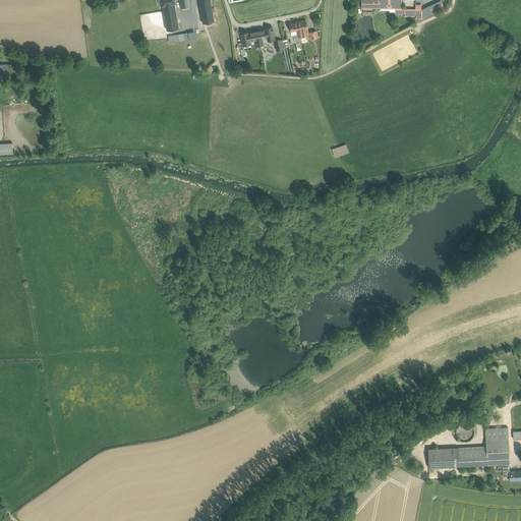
[(210,0),(197,0),(203,22),(214,21),(210,0)]
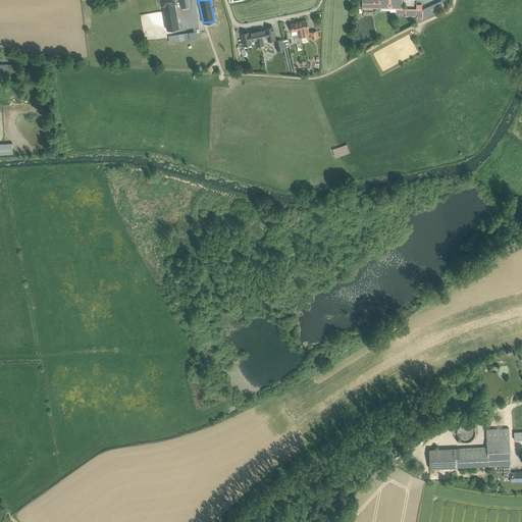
[(396,0),(396,5),(396,13),(406,13),(406,9),(402,9),(402,0),(396,0)]
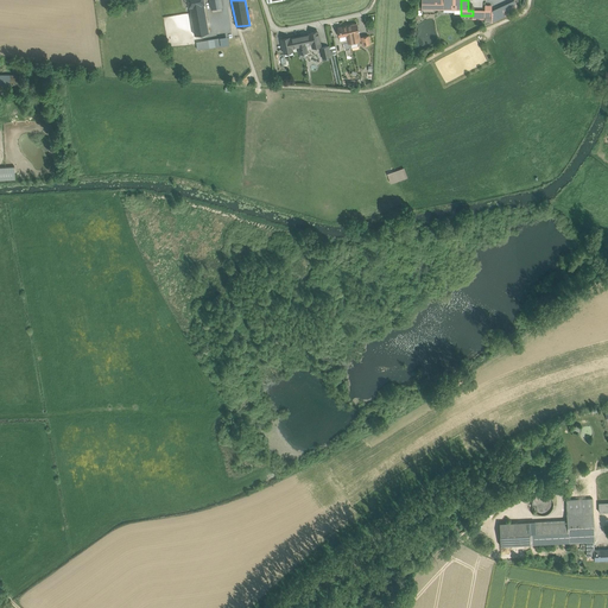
[(514,0),(513,0),(495,10),(500,19),(519,10),(514,0)]
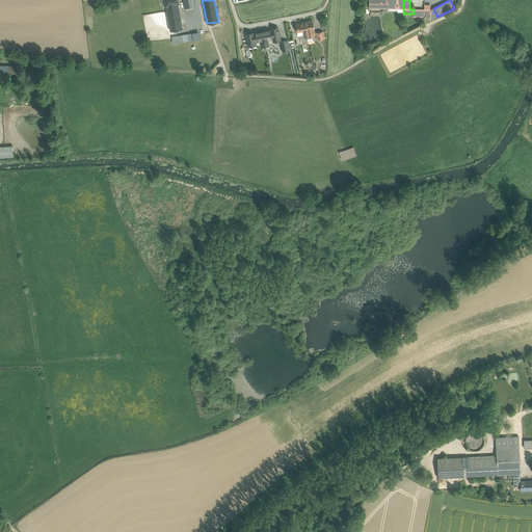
[(167,11),(179,9),(178,3),(165,5),(167,11)]
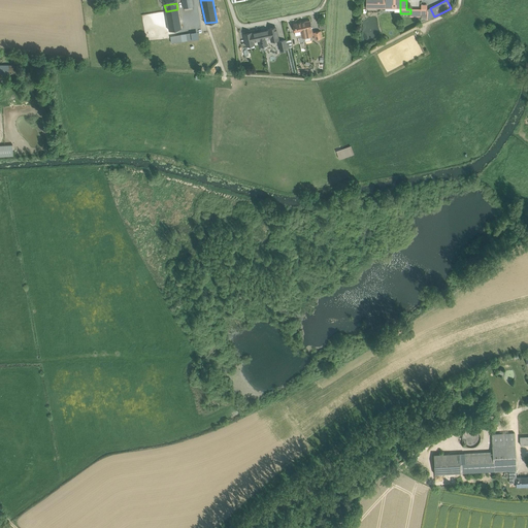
[(177,9),(166,11),(169,30),(182,28),(177,9)]
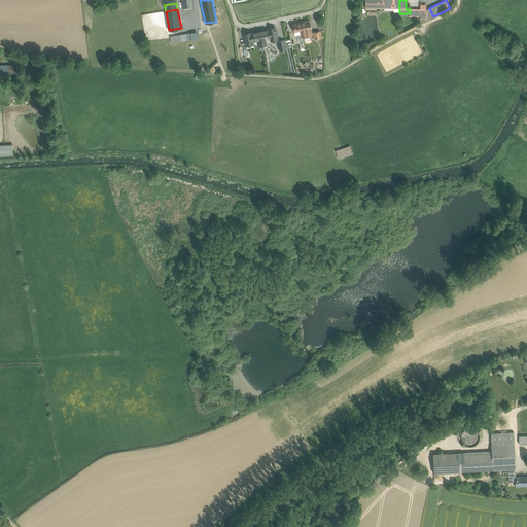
[(309,20),(301,22),(304,37),(312,35),(309,20)]
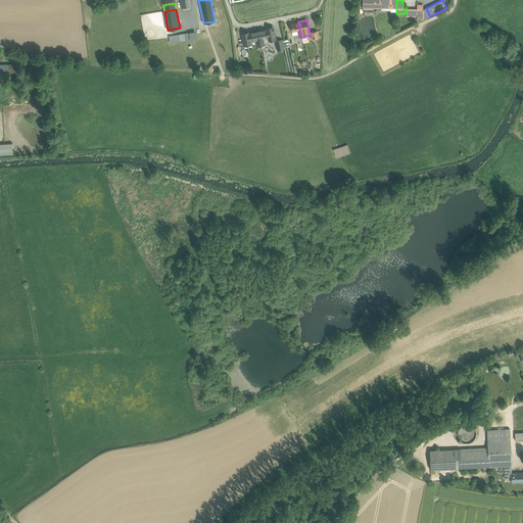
[(298,21),(290,24),(291,32),(292,32),(292,35),(297,34),(298,37),(301,37),(298,21)]
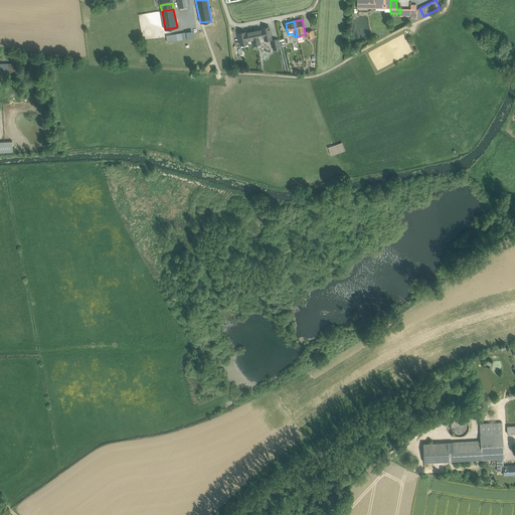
[(262,28),(253,30),(258,44),(261,44),(260,41),(272,38),(269,26),(262,28)]
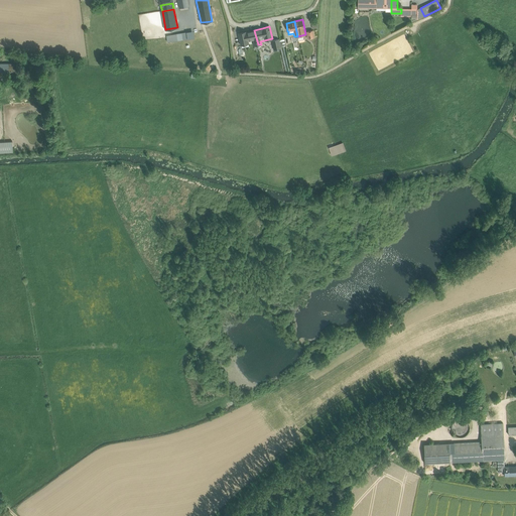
[(254,30),(246,32),(246,31),(238,33),(241,44),(248,43),(247,40),(253,39),(254,45),(258,44),(254,30)]
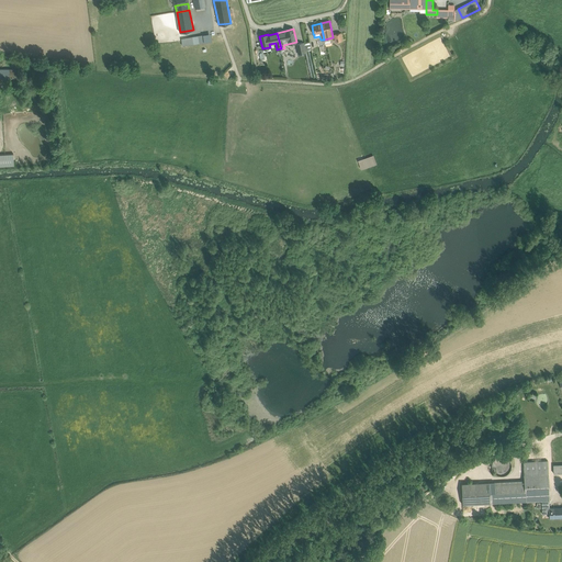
[(181,38),(182,45),(204,42),(203,34),(181,38)]
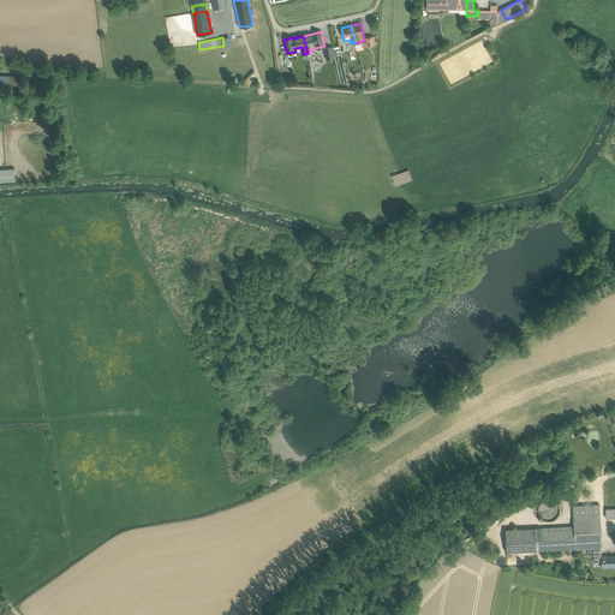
[(332,47),(324,48),(327,59),(334,58),(334,57),(333,49),(332,47)]
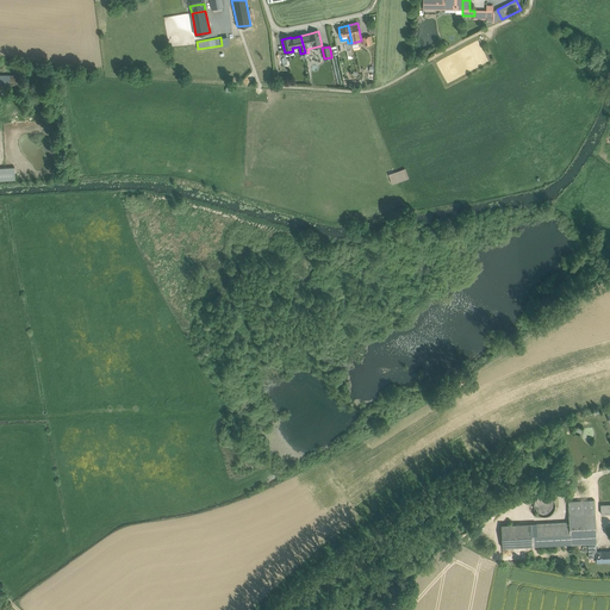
[(14,168),(0,168),(0,180),(14,179),(14,168)]
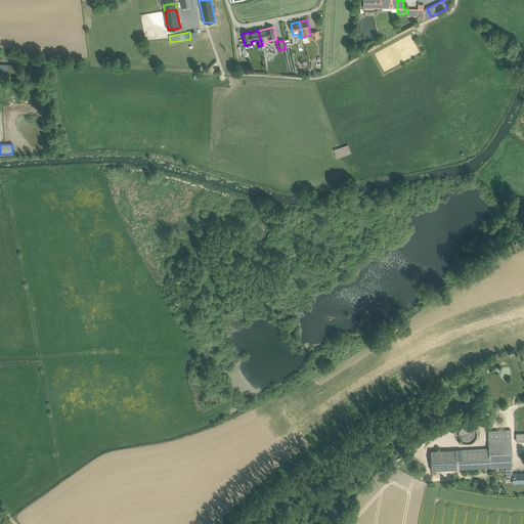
[(334,148),(337,158),(351,153),(349,144),(334,148)]
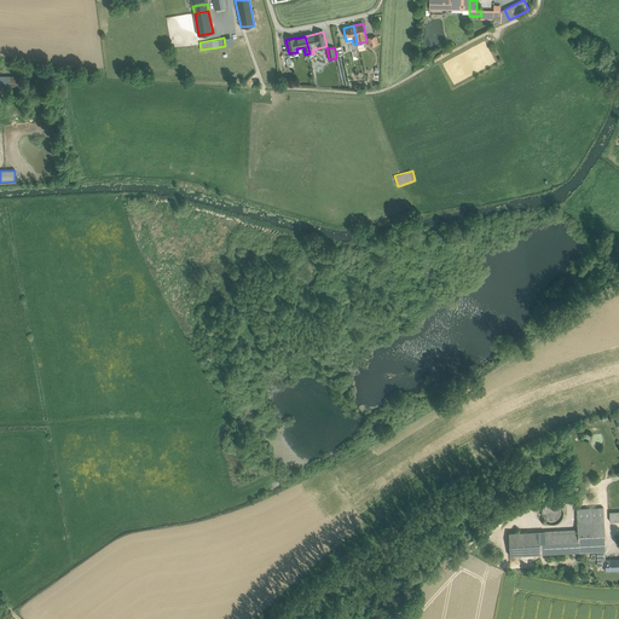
[(562,518),(563,514),(562,509),(560,505),(556,503),(551,503),(548,504),(544,507),(542,509),(542,514),(542,518),(544,521),(548,524),(553,525),(556,524),(560,521),(562,518)]
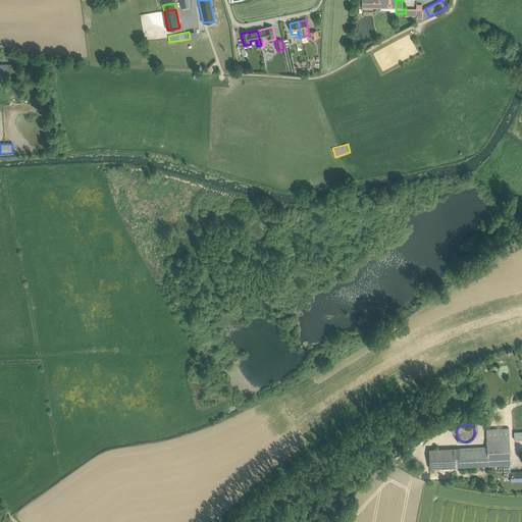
[(509,428),(485,429),(486,441),(509,440),(509,428)]
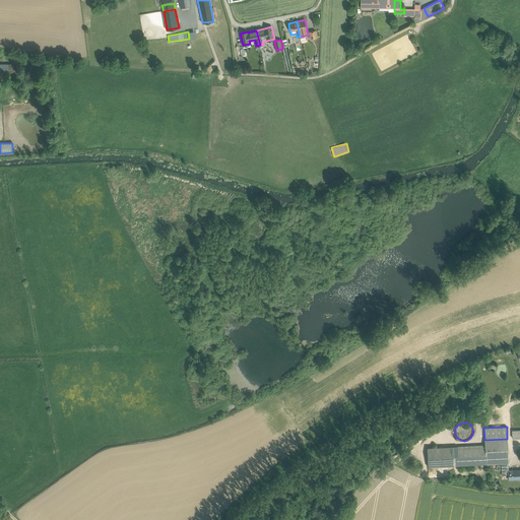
[(484,445),(452,446),(453,466),(501,463),(508,463),(507,439),(484,440),(484,445)]
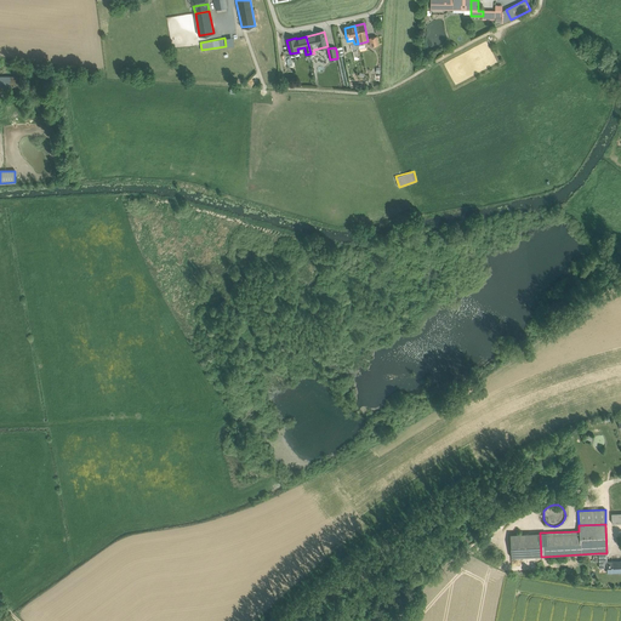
[(540,533),(518,534),(519,557),(541,557),(540,533)]
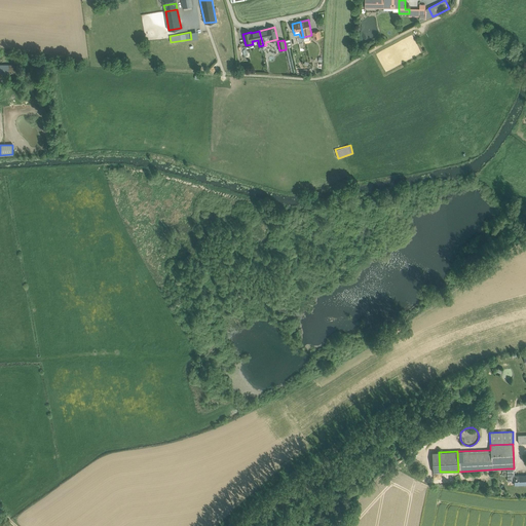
[(525,475),(514,476),(514,481),(514,485),(515,485),(515,484),(519,484),(519,485),(525,484),(525,475)]
